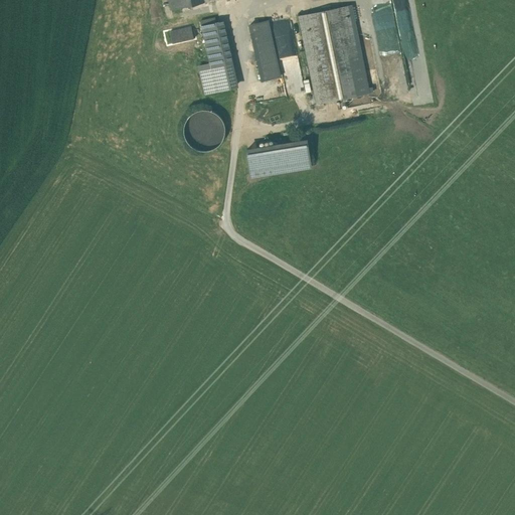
[(206,0),(169,0),(172,9),(207,1),(206,0)]
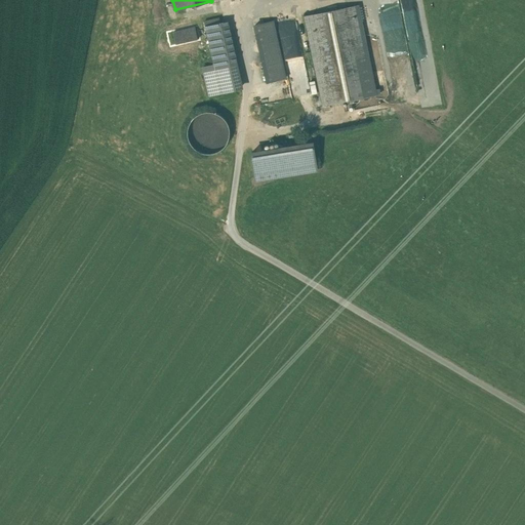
[(355,5),(305,15),(323,106),(373,95),(355,5)]
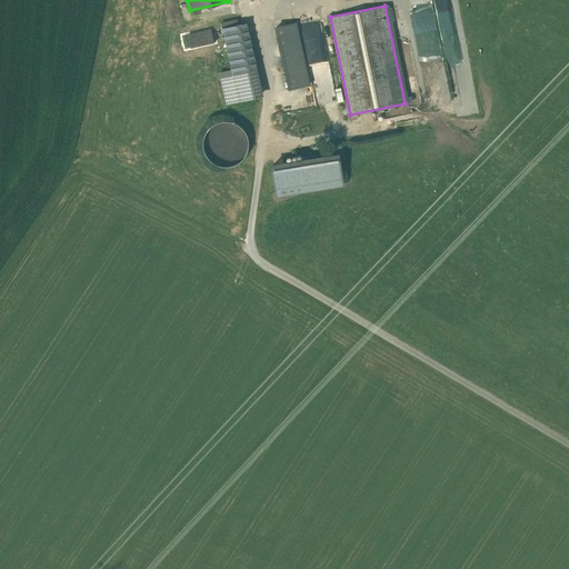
[(247,22),(222,28),(232,71),(220,73),(227,102),(262,95),(247,22)]
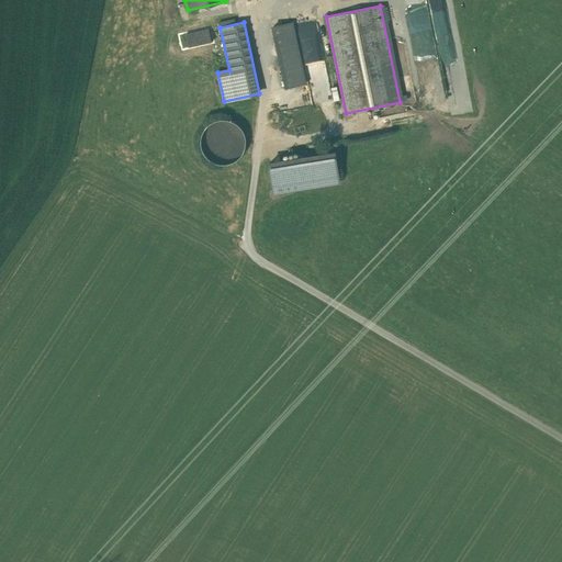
[(292,22),(272,26),(285,87),(305,82),(292,22)]
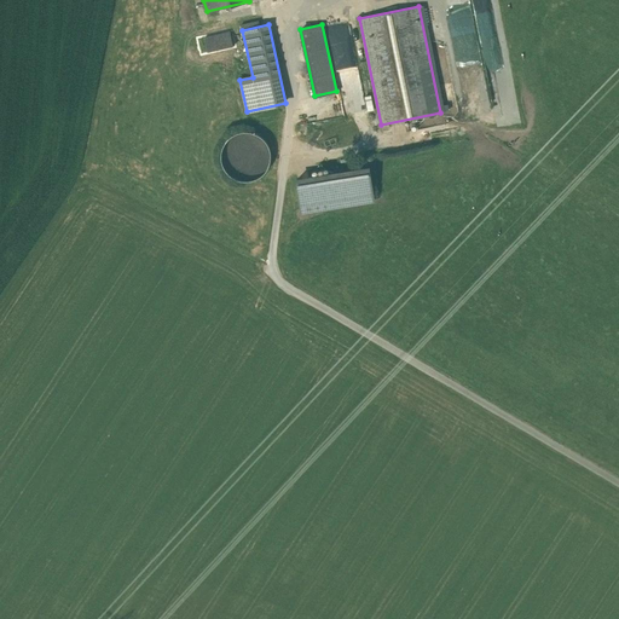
[(230,32),(204,38),(208,52),(233,46),(230,32)]
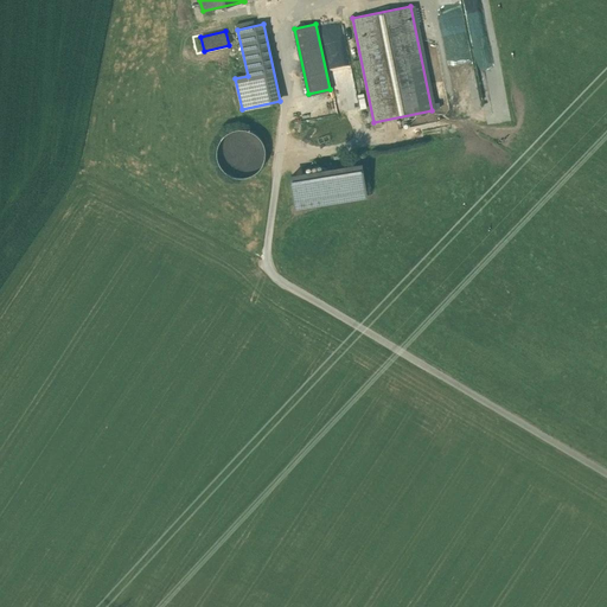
[(321,100),(324,115),(337,113),(334,97),(321,100)]
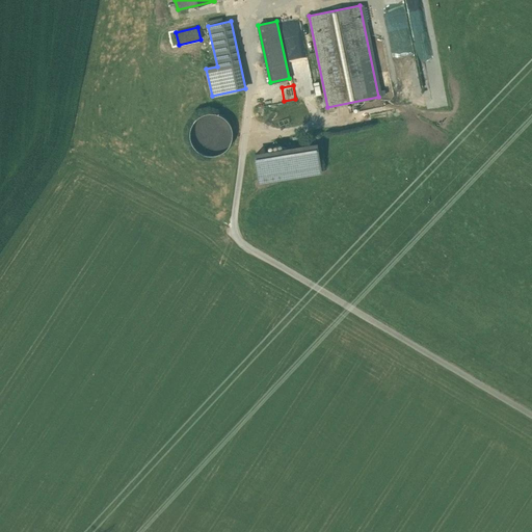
[(208,155),(212,155),(217,155),(221,153),(225,150),(229,145),(231,141),(233,137),(233,132),(232,127),(229,123),(225,118),(222,115),(217,113),(213,113),(208,113),(203,114),(198,116),(195,121),(192,125),(190,129),(190,134),(190,139),(192,143),(194,148),(198,151),(203,154),(208,155)]
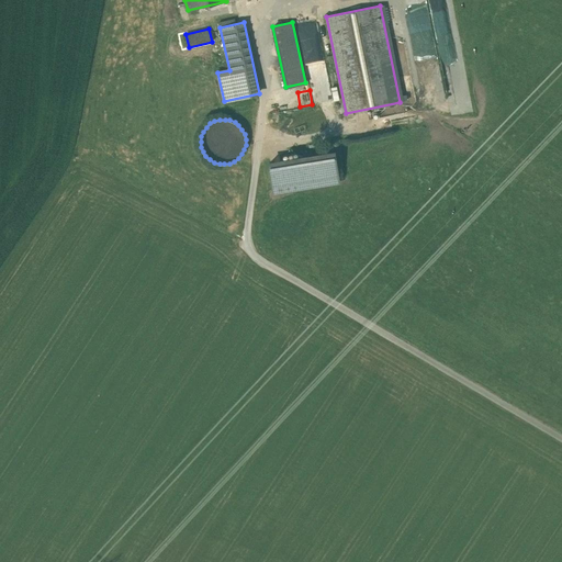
[(334,153),(269,163),(273,189),(338,179),(334,153)]
